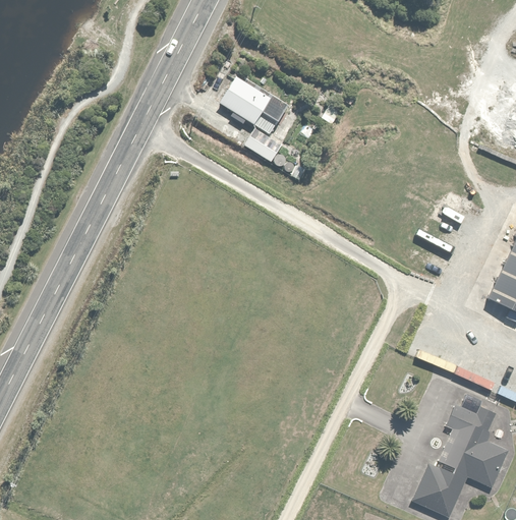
[(268,98),(230,77),(216,102),(253,123),(268,98)]
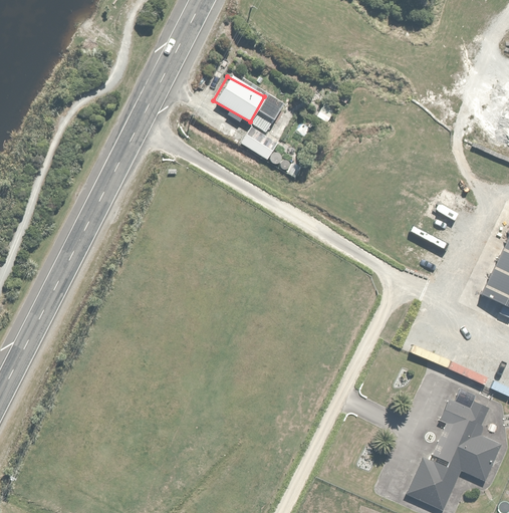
[(251,125),(241,141),(266,158),(276,143),(251,125)]
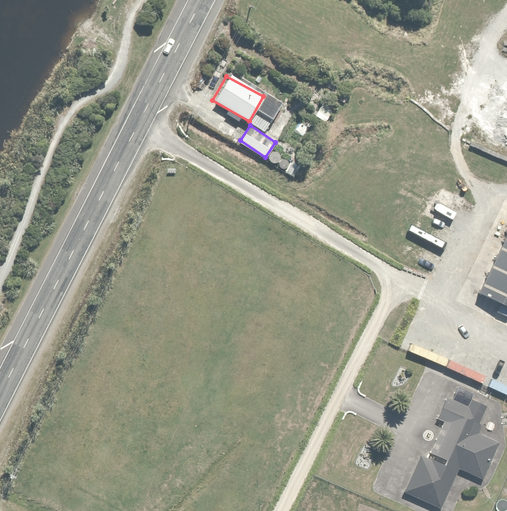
[(306,167),(297,162),(290,174),(299,179),(306,167)]
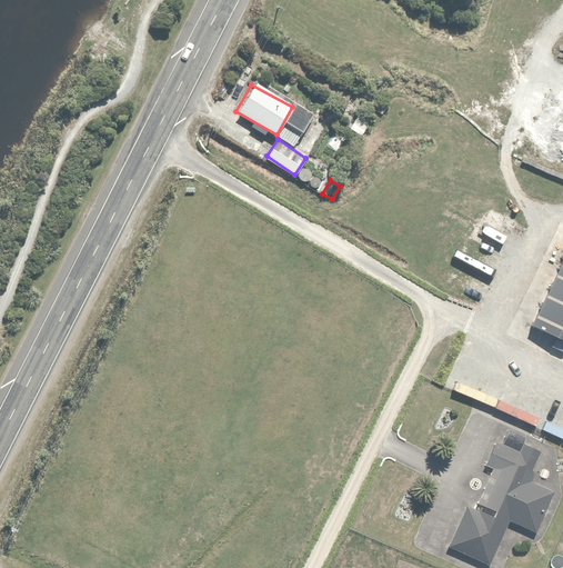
[(562,262),(532,326),(562,340),(562,262)]
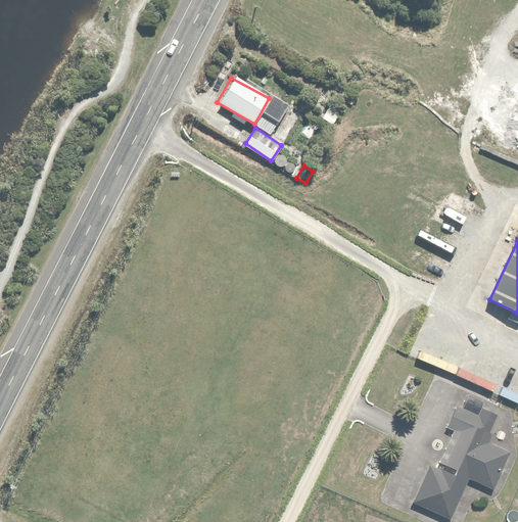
[(517,401),(504,396),(501,405),(516,412),(517,409),(517,401)]
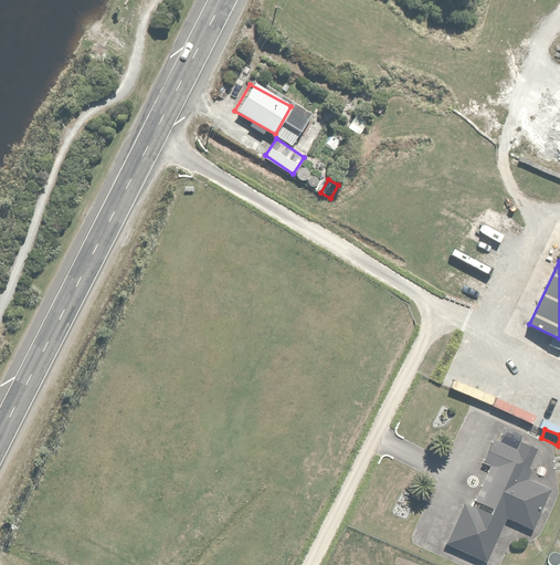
[(484,435),(475,430),(465,452),(475,456),(484,435)]
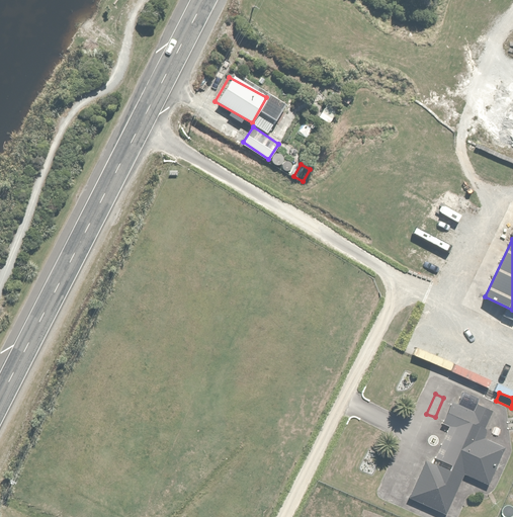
[(484,434),(493,411),(451,395),(440,424),(451,428),(438,462),(427,458),(412,499),(452,515),(467,476),(489,485),(505,442),(484,434)]
